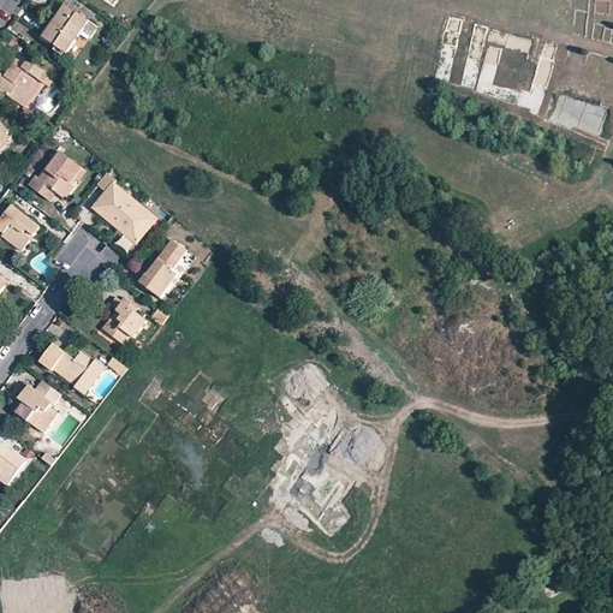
[(59,23),(47,40),(64,52),(87,21),(65,5),(53,21),(59,23)]
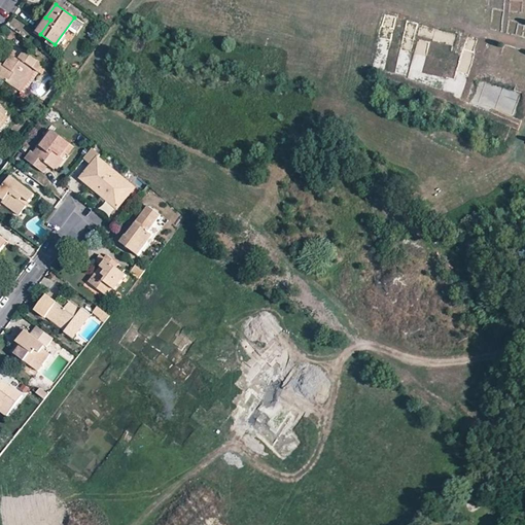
[(50,20),(45,18),(36,31),(40,34),(50,20)]
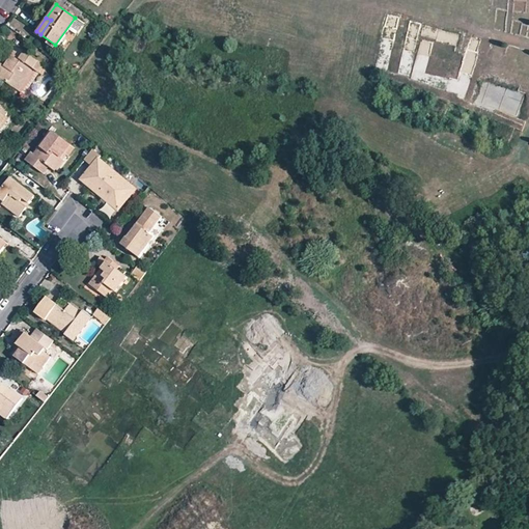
[(19,57),(23,50),(9,39),(4,47),(11,53),(19,57)]
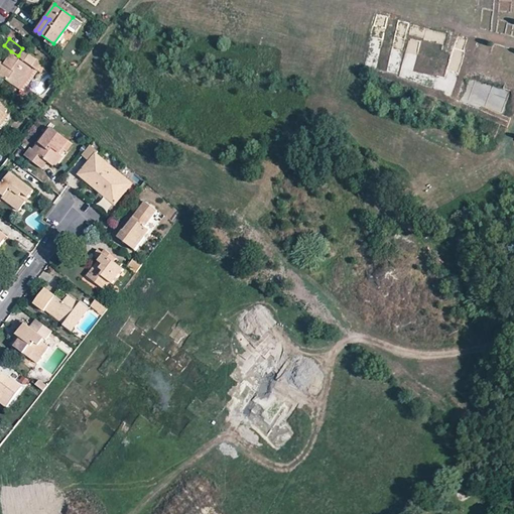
[(30,66),(33,68),(39,72),(44,63),(22,48),(18,55),(11,51),(2,63),(0,67),(0,74),(16,86),(30,66)]
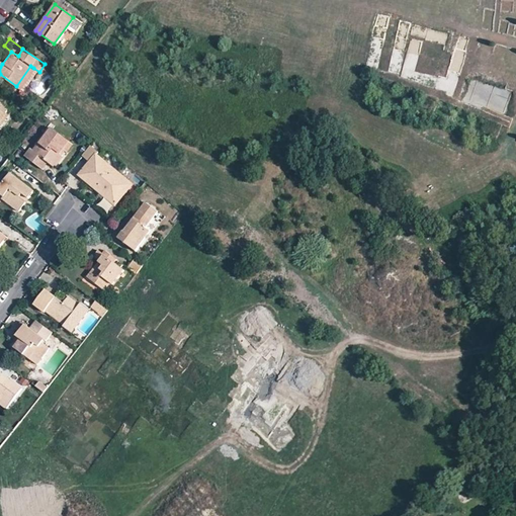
[(39,72),(33,68),(30,66),(16,86),(25,92),(39,72)]
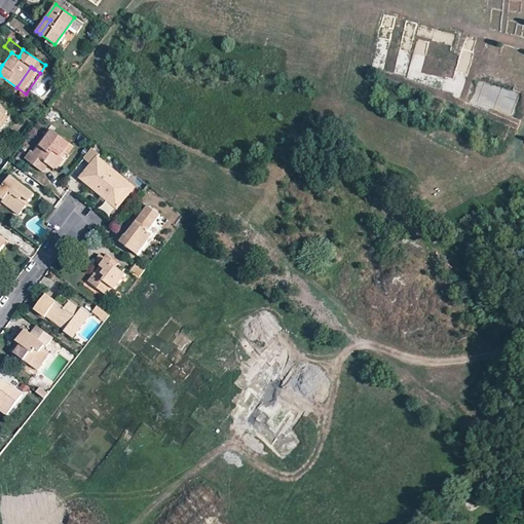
[(65,153),(71,145),(49,128),(32,152),(47,163),(52,167),(61,155),(57,152),(60,148),(64,152),(65,153)]
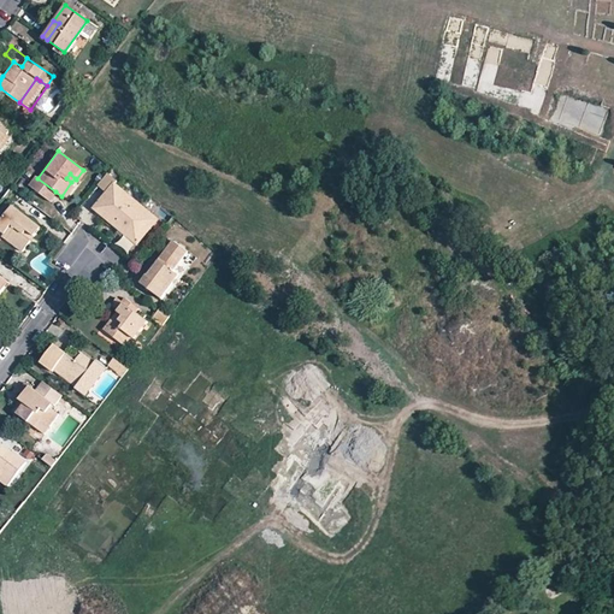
[(154,217),(113,183),(116,179),(105,171),(95,183),(106,192),(93,207),(134,241),(154,217)]
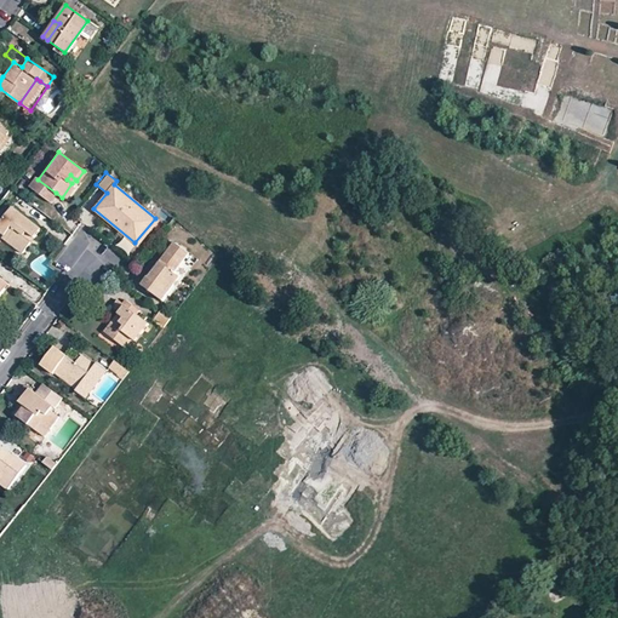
[(56,193),(38,179),(35,177),(28,186),(49,201),(56,193)]
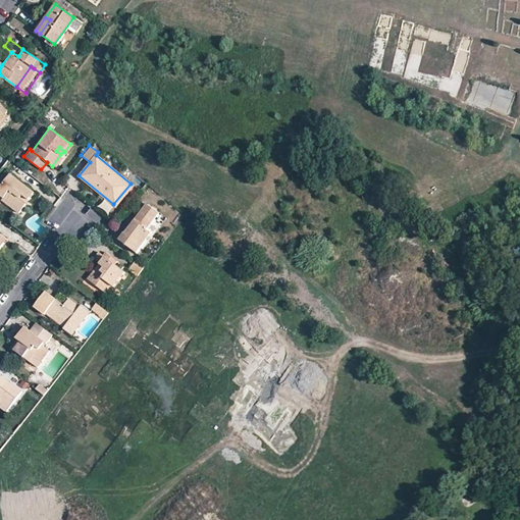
[(21,195),(27,199),(33,191),(9,173),(0,185),(0,196),(2,198),(1,200),(16,211),(24,202),(18,198),(21,195)]
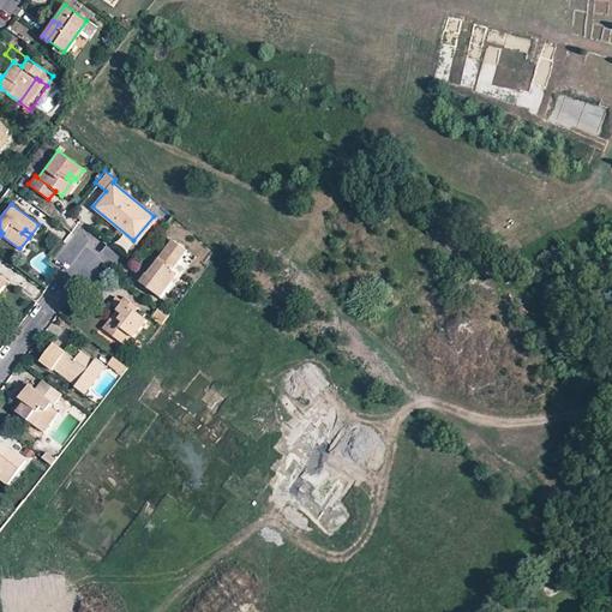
[(123,232),(115,239),(126,250),(133,243),(123,232)]
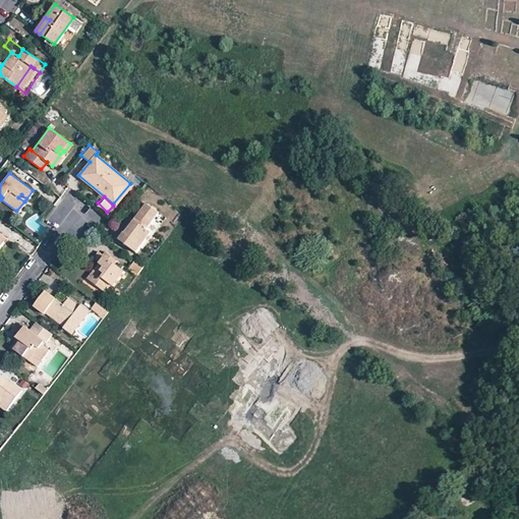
[(145,228),(157,212),(145,203),(118,238),(134,250),(145,237),(149,231),(145,228)]
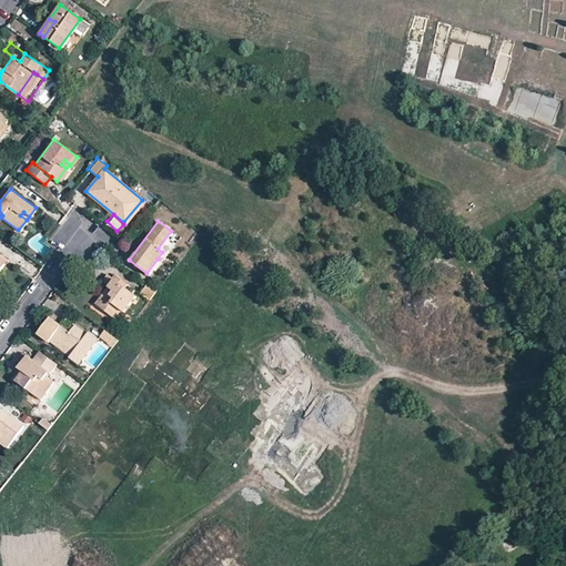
[(169,242),(174,234),(171,231),(158,249),(162,252),(158,259),(161,260),(172,245),(169,242)]
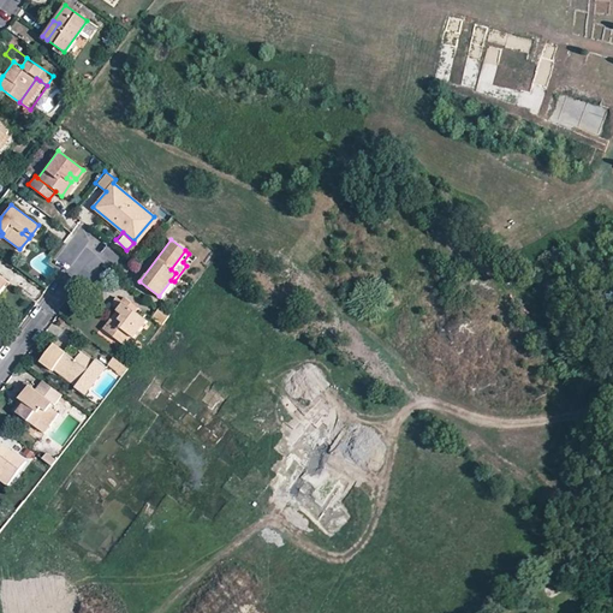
[(120,314),(126,305),(114,296),(108,304),(114,309),(120,314)]
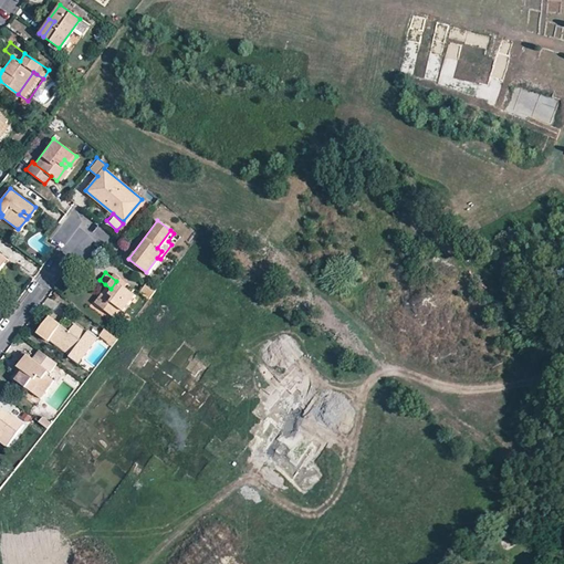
[(145,280),(142,285),(150,292),(155,288),(145,280)]
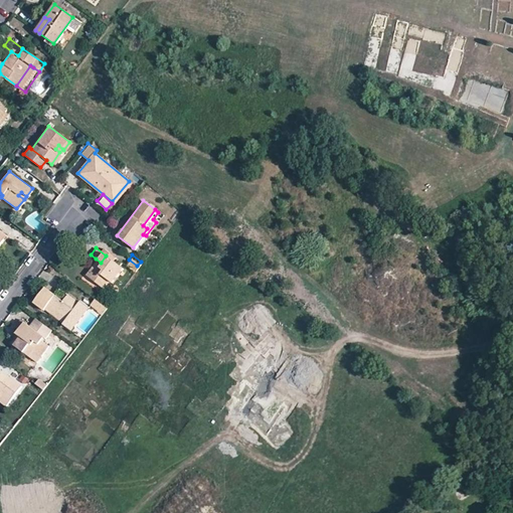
[(110,282),(120,268),(106,255),(101,263),(98,267),(93,263),(84,274),(102,287),(108,280),(110,282)]
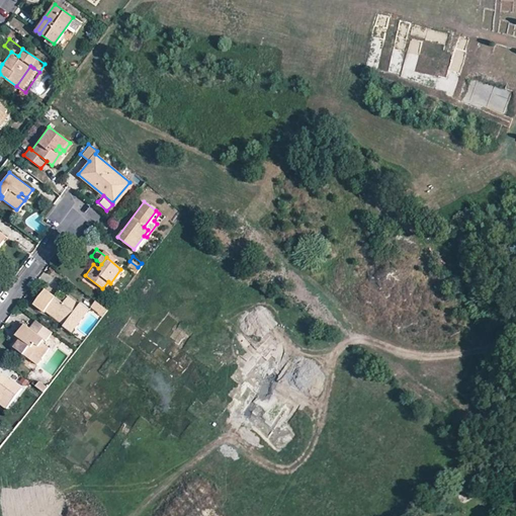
[(130,261),(125,266),(134,273),(138,267),(130,261)]
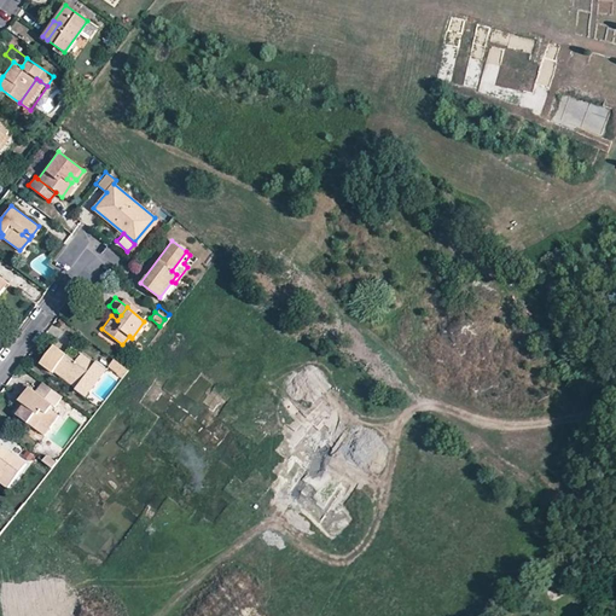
[(85,394),(104,367),(94,361),(93,362),(87,371),(74,360),(57,348),(45,364),(85,394)]
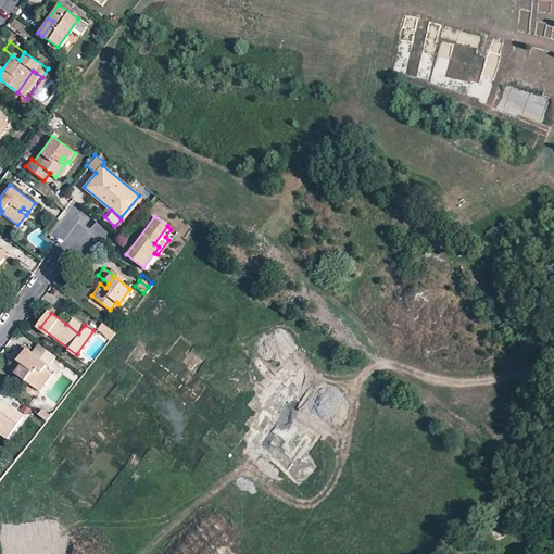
[(78,334),(84,326),(72,317),(66,324),(78,334)]
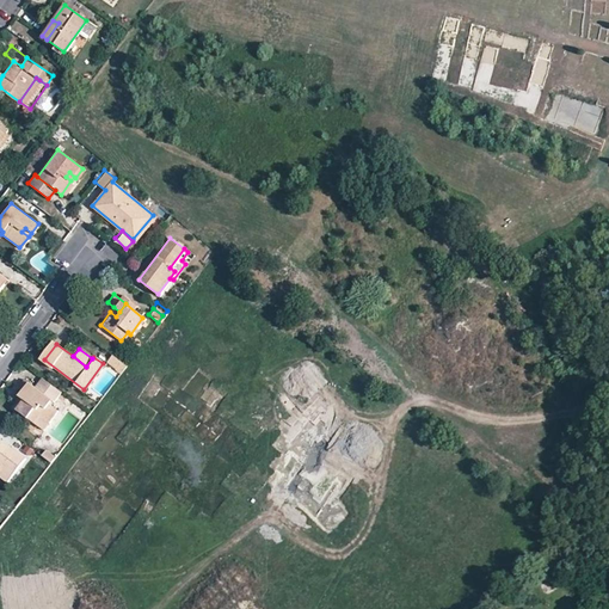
[(120,361),(110,354),(105,361),(115,367),(120,361)]
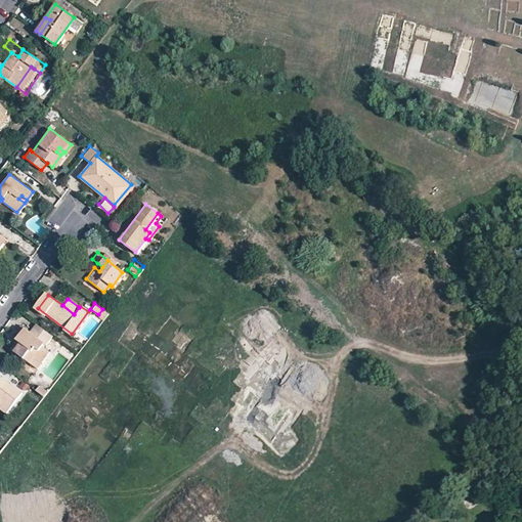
[(102,318),(106,312),(102,309),(98,314),(102,318)]
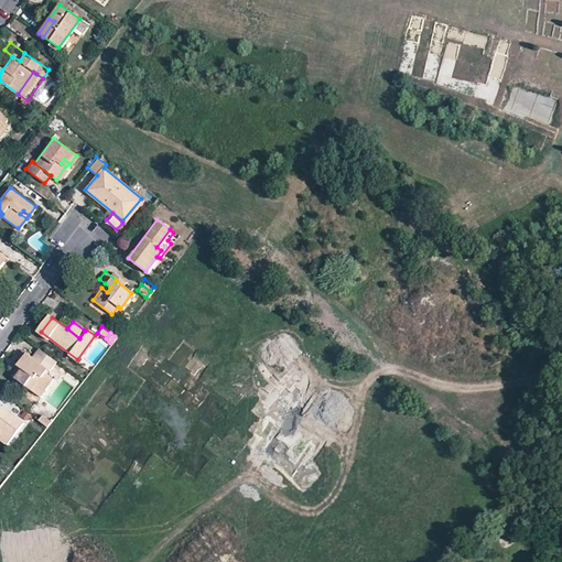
[(11,375),(33,390),(38,386),(43,389),(51,377),(44,371),(46,368),(49,368),(54,360),(38,347),(31,356),(21,348),(15,357),(20,360),(17,365),(18,366),(21,367),(19,369),(17,368),(11,375)]
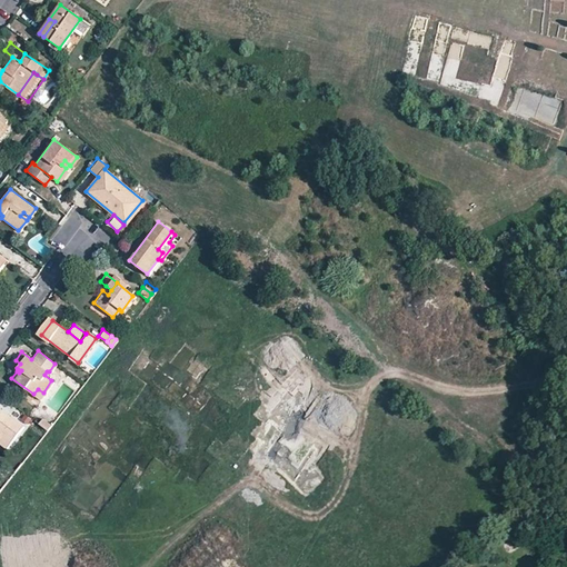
[(38,389),(33,394),(39,398),(43,393),(38,389)]
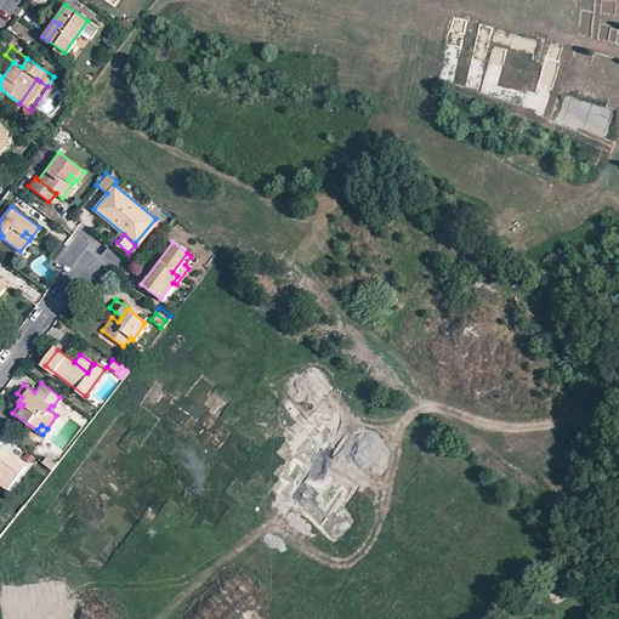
[(0,484),(5,488),(24,465),(0,447),(0,484)]
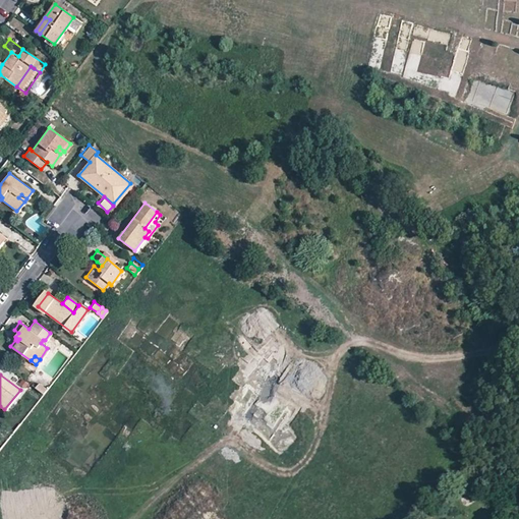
[(45,389),(37,383),(34,387),(42,393),(45,389)]
